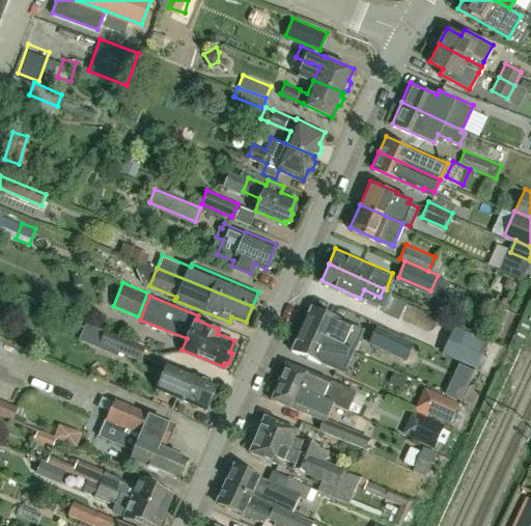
[(354,350),(363,328),(310,304),(301,326),(334,340),(354,350)]
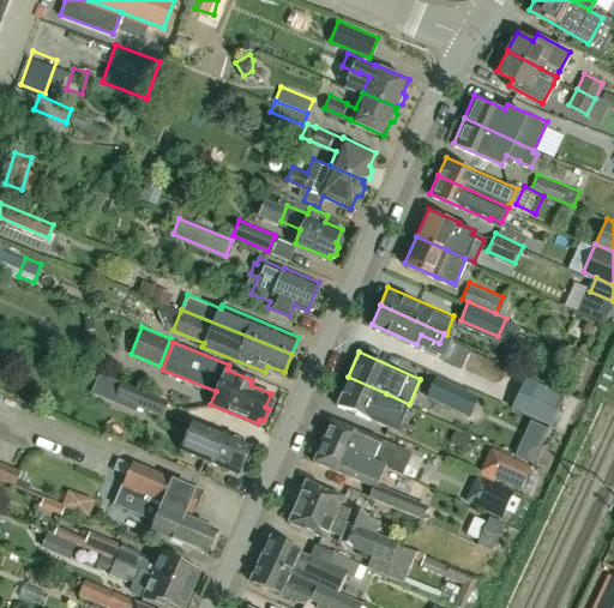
[(429,373),(421,391),(457,408),(465,390),(429,373)]
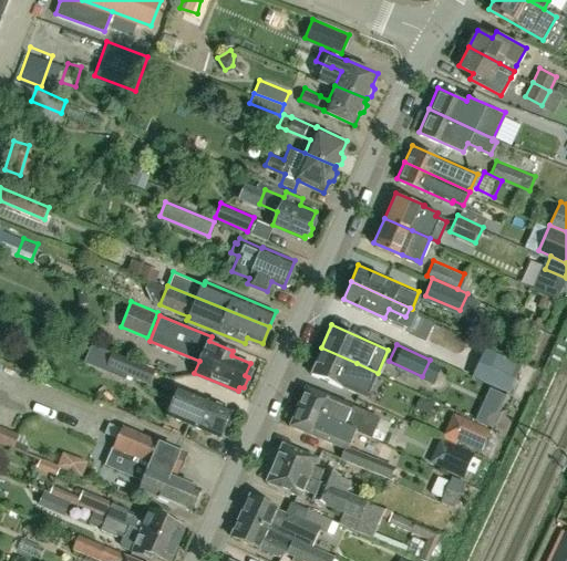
[(521,361),(486,345),(472,374),(507,391),(521,361)]
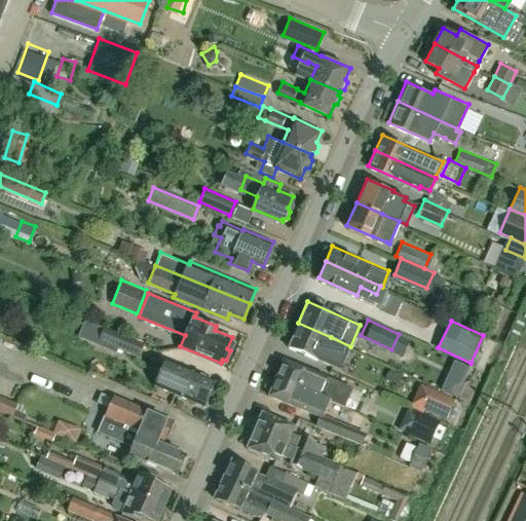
[(350,346),(331,337),(298,323),(289,344),(341,367),(350,346)]
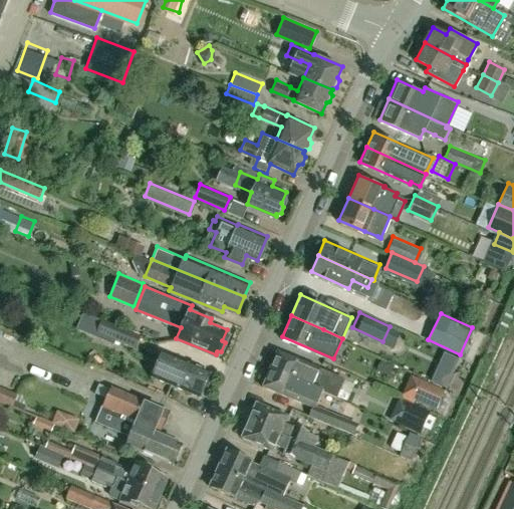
[(95,329),(136,346),(142,334),(101,317),(95,329)]
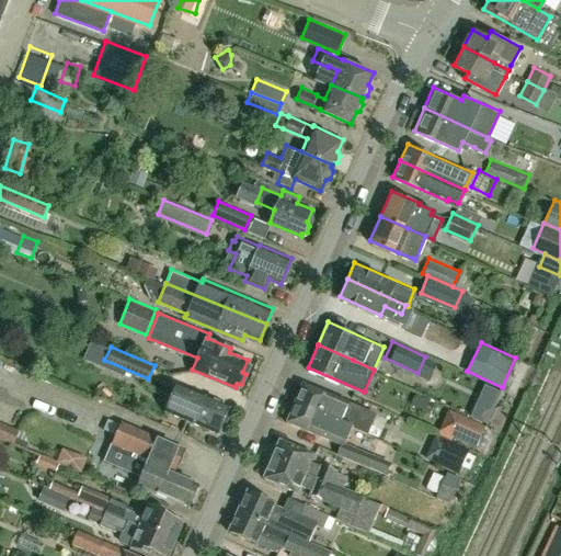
[(345,400),(335,396),(335,395),(302,381),(294,400),(351,424),(366,431),(375,409),(346,397),(345,400)]
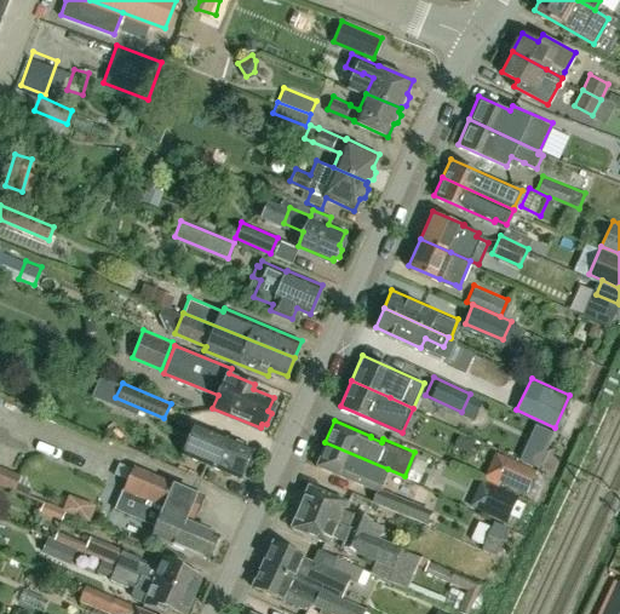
[(247,458),(252,447),(195,423),(183,452),(240,476),(242,471),(246,471),(251,460),(247,458)]
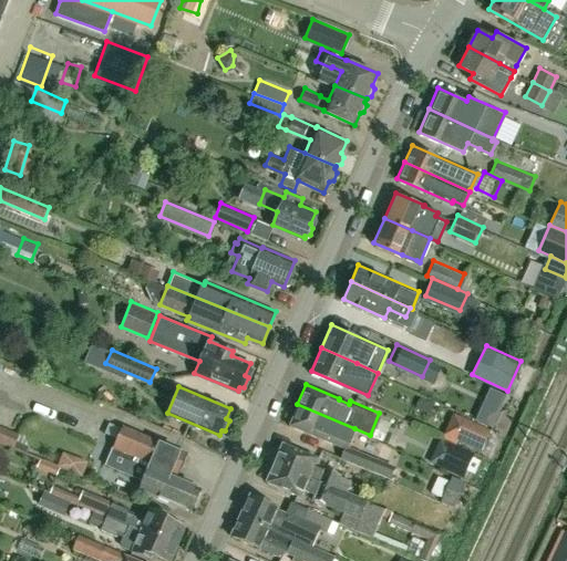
[(349,442),(354,428),(297,404),(289,423),(332,440),(334,435),(349,442)]
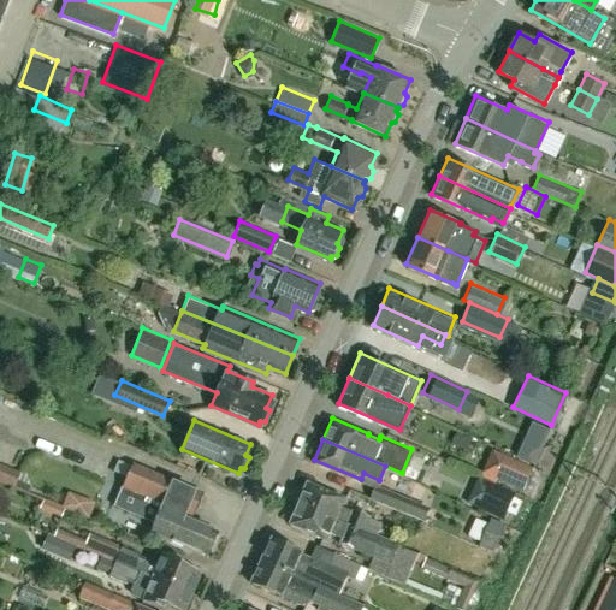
[(517,454),(534,461),(540,449),(523,440),(517,454)]
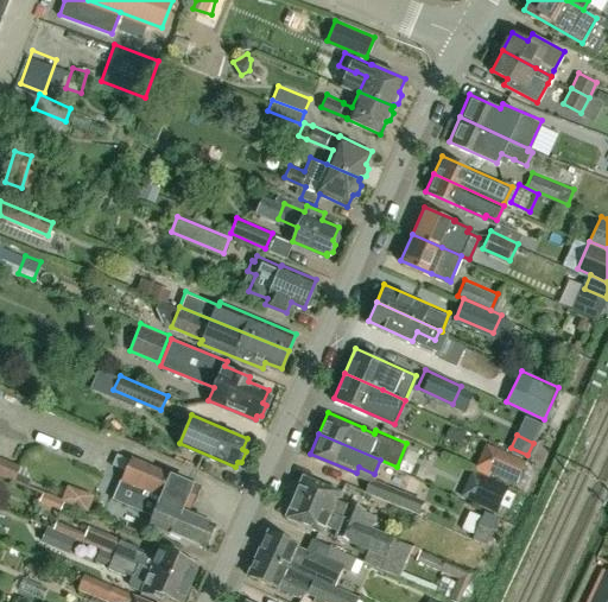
[(486,441),(475,464),(489,470),(491,469),(515,481),(525,460),(499,448),(486,441)]
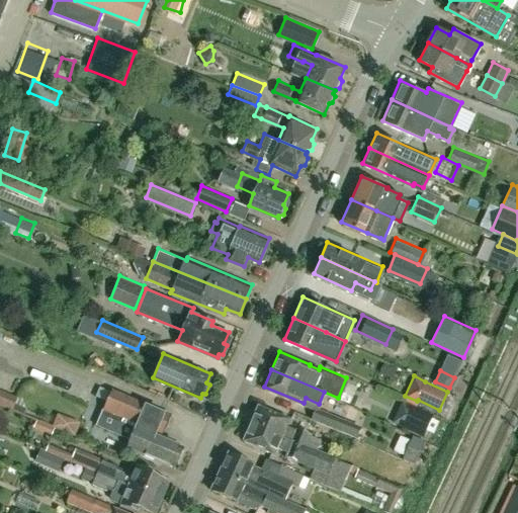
[(107,399),(96,423),(131,438),(127,445),(174,464),(182,445),(160,436),(170,413),(111,388),(110,390),(99,383),(95,393),(107,399)]
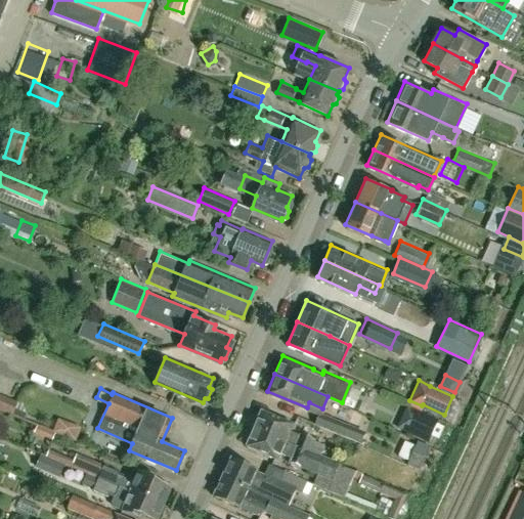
[(13,407),(16,399),(0,392),(0,407),(12,413),(13,407)]
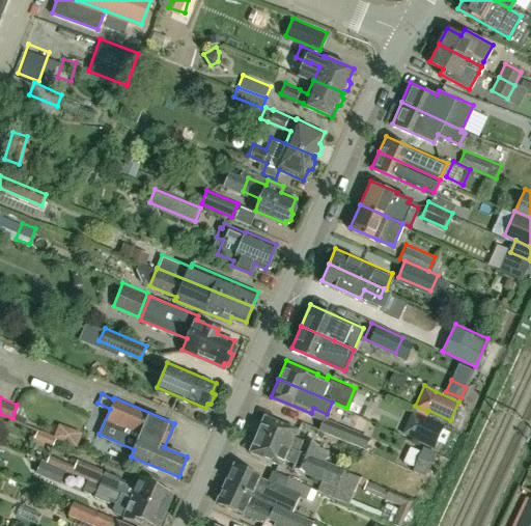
[(263,413),(255,432),(323,461),(324,459),(327,452),(329,449),(316,444),(317,442),(303,436),(303,437),(292,433),(296,426),(263,413)]
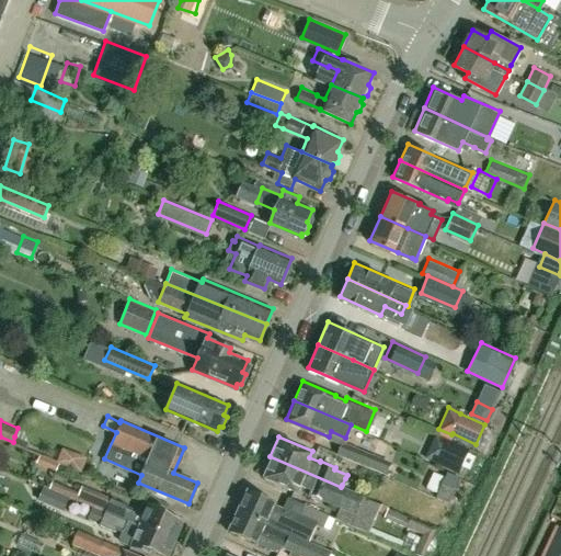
[(436,462),(458,472),(470,446),(448,437),(436,462)]
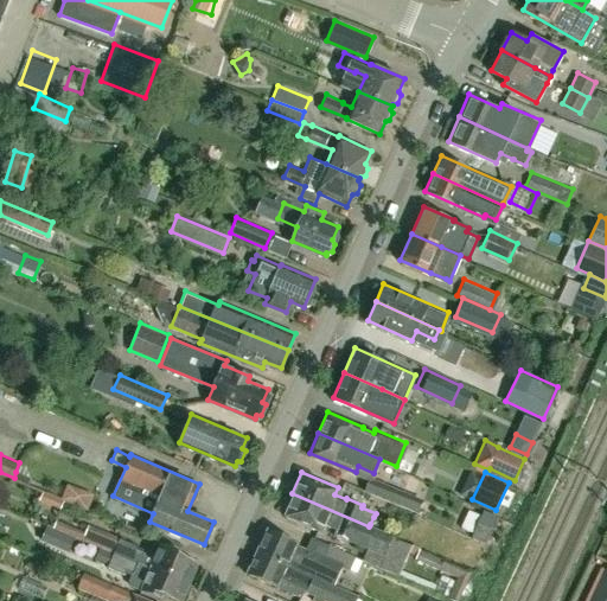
[(417,511),(423,499),(370,477),(364,488),(417,511)]
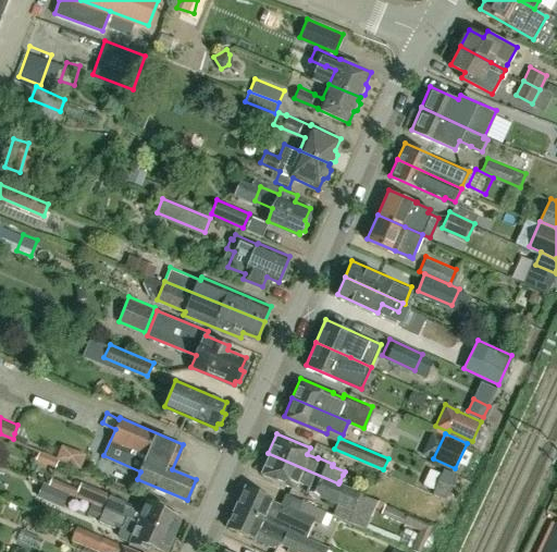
[(73,474),(90,473),(88,453),(71,454),(73,474)]
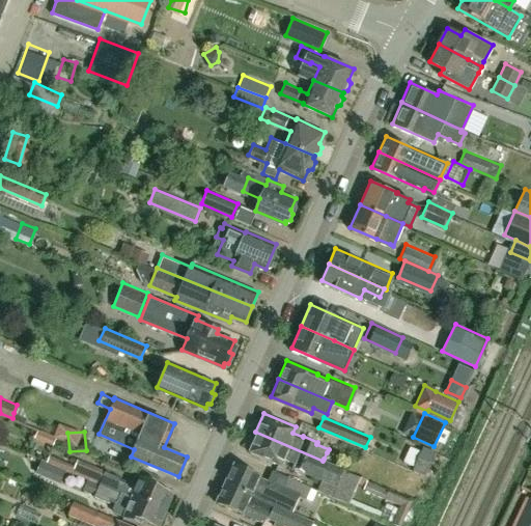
[(323,461),(255,432),(248,449),(280,463),(283,457),(292,461),(294,461),(291,466),(302,470),(302,471),(336,486),(344,468),(324,459),(323,461)]
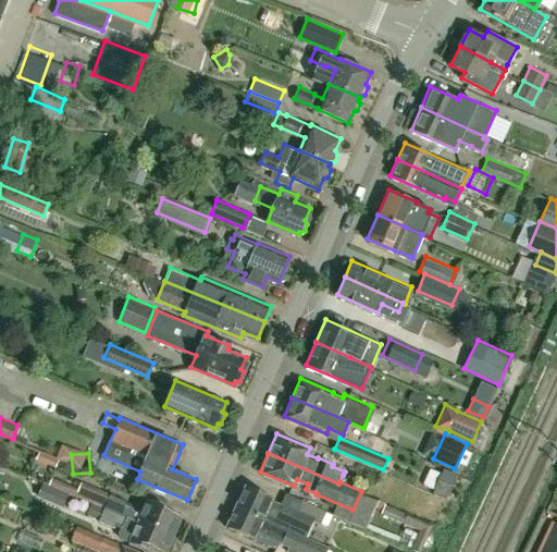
[(446,498),(457,474),(444,467),(433,491),(446,498)]
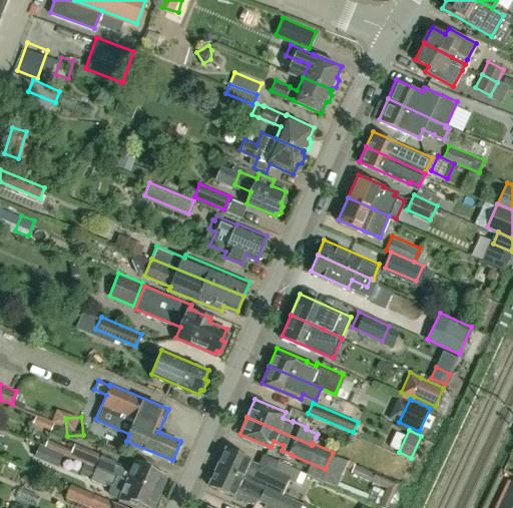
[(114,462),(115,460),(75,444),(73,449),(46,438),(44,444),(96,466),(159,491),(165,476),(149,469),(151,465),(135,458),(131,469),(114,462)]
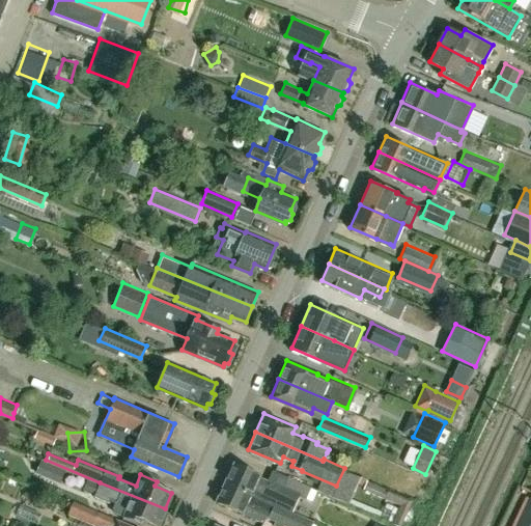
[(233,461),(225,479),(291,510),(299,494),(305,497),(311,499),(316,489),(311,487),(288,475),(270,467),(264,477),(259,475),(260,473),(233,461)]
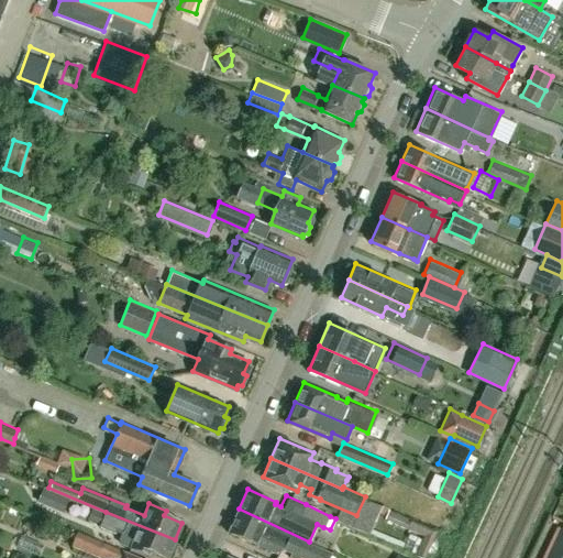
[(309,542),(239,509),(229,529),(256,543),(257,542),(279,553),(284,548),(306,557),(329,557),(332,553),(321,547),(309,542)]
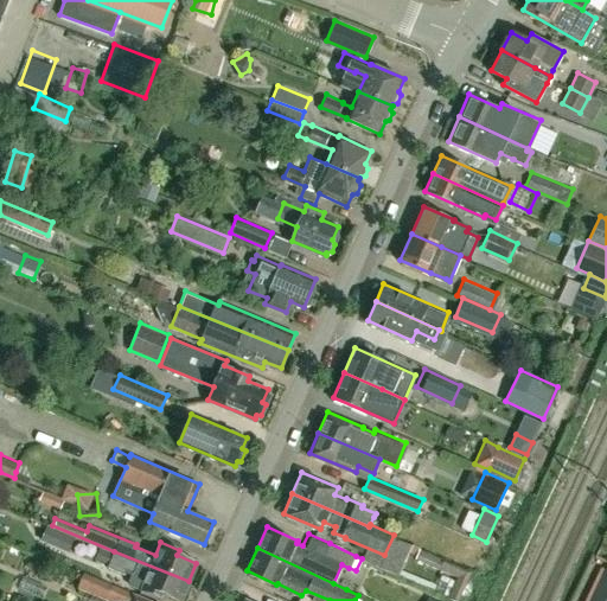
[(189,581),(114,551),(108,566),(125,571),(126,568),(133,570),(129,580),(131,583),(141,588),(159,596),(161,592),(180,600),(189,581)]
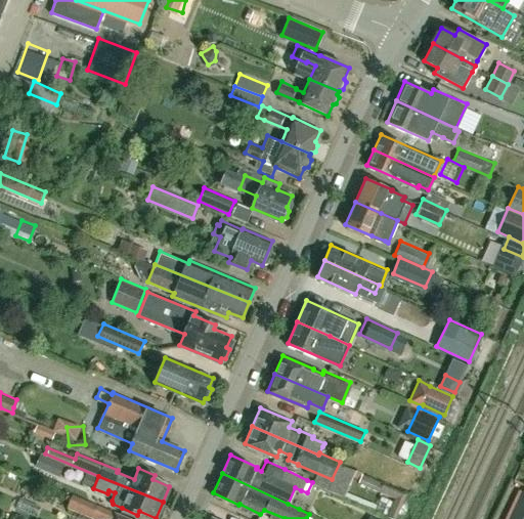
[(523,518),(523,490),(521,489),(507,518),(523,518)]
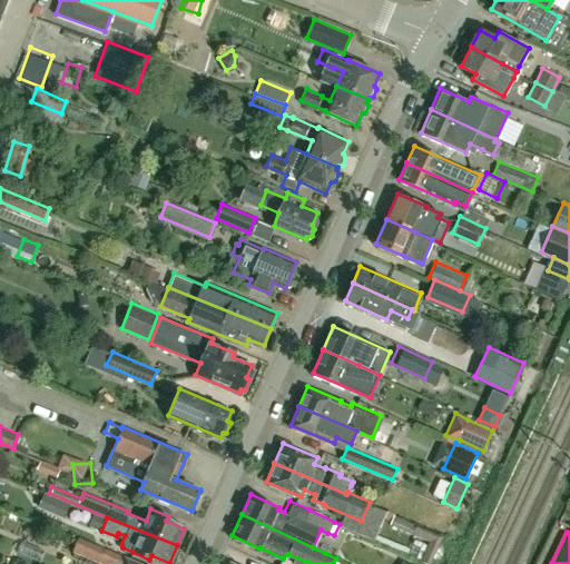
[(146,563),(125,555),(126,555),(105,546),(78,535),(72,550),(98,561),(99,558),(111,563),(110,563),(146,563)]
